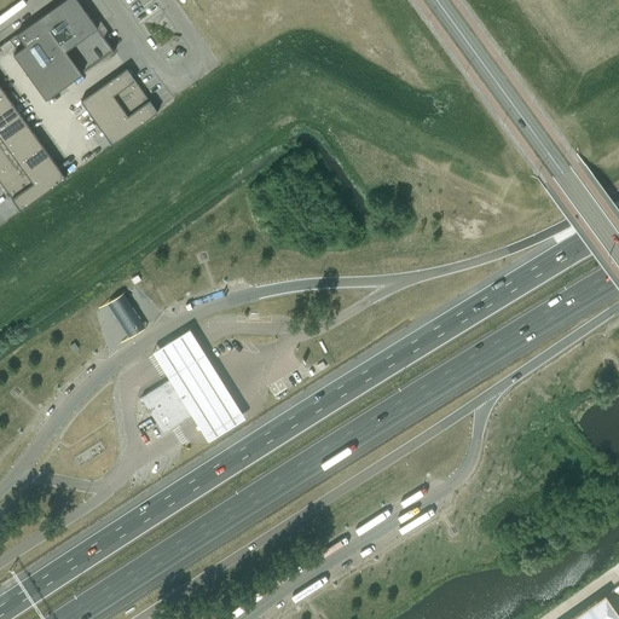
[(82,74),(65,51),(98,28),(91,18),(85,10),(84,11),(79,5),(80,4),(77,0),(63,0),(17,34),(25,45),(13,53),(46,99),(82,74)]
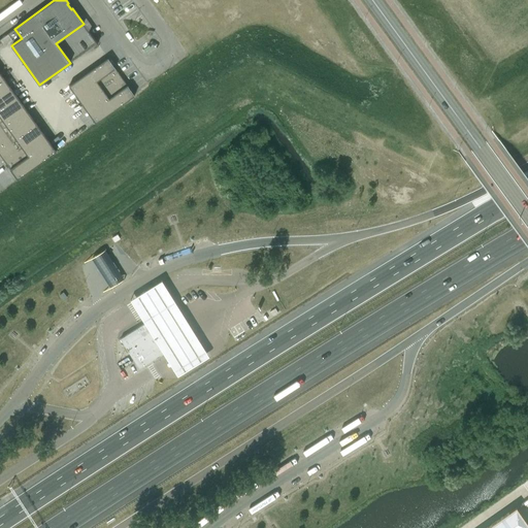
[(17,35),(13,30),(8,33),(11,38),(17,35)]
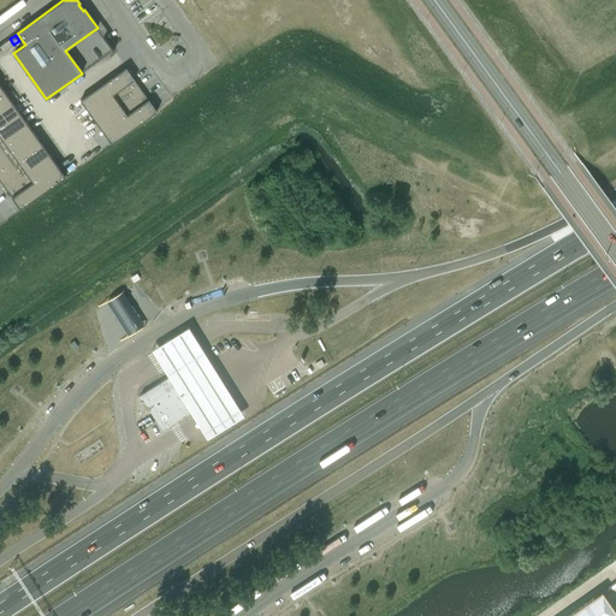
[(16,47),(13,45),(10,39),(0,45),(0,46),(4,52),(5,54),(16,47)]
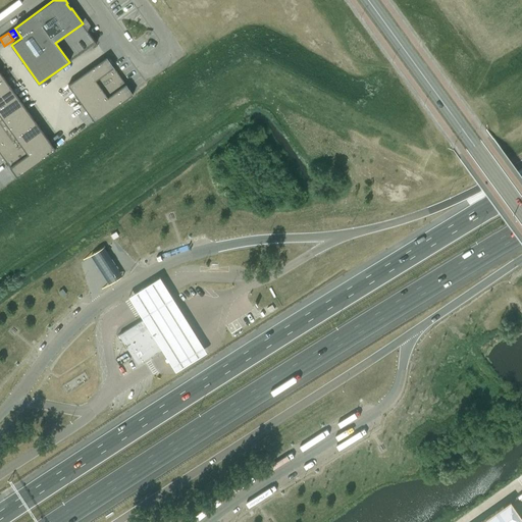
[(68,85),(74,94),(113,66),(107,57),(106,57),(68,85)]
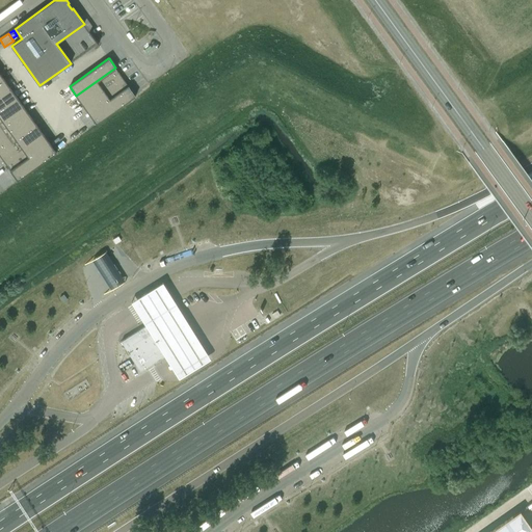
[(115,68),(76,96),(83,105),(122,77),(115,68)]
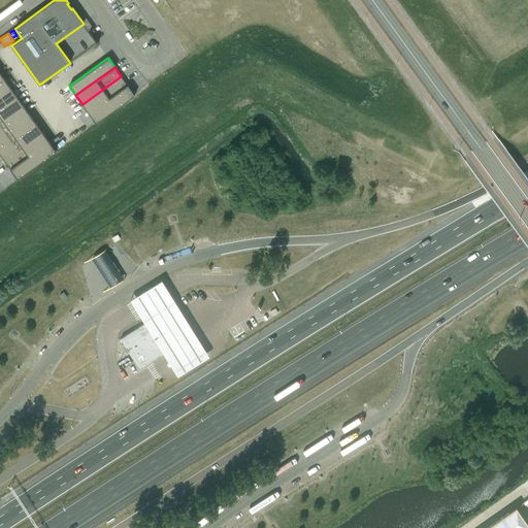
[(121,76),(83,104),(89,113),(128,86),(121,76)]
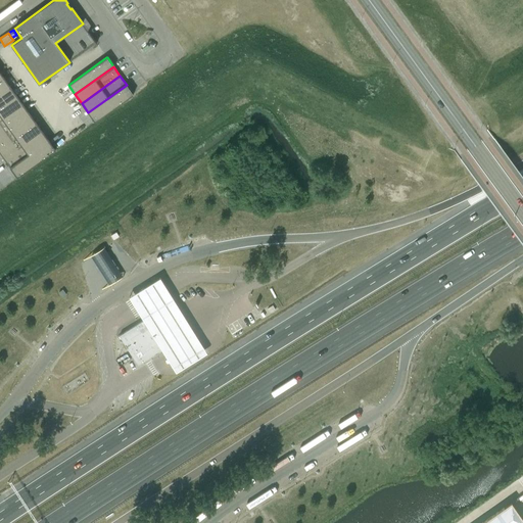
[(4,78),(0,80),(0,93),(10,87),(4,78)]
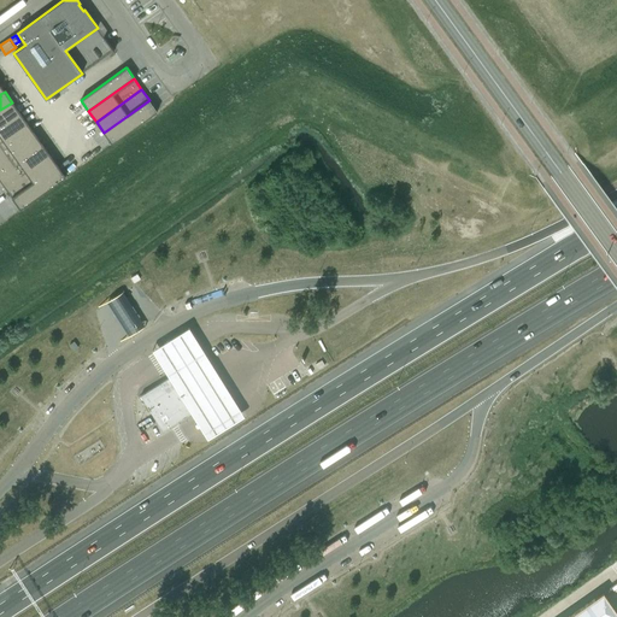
[(150,100),(104,133),(112,144),(157,112),(157,111),(150,100)]
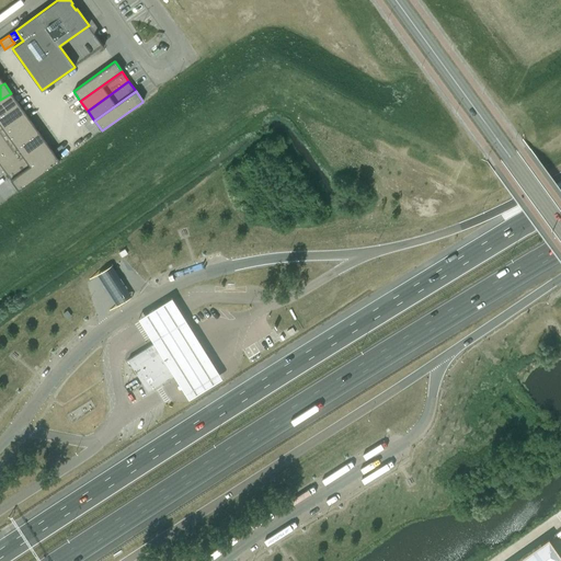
[(11,93),(0,100),(0,114),(18,102),(11,93)]
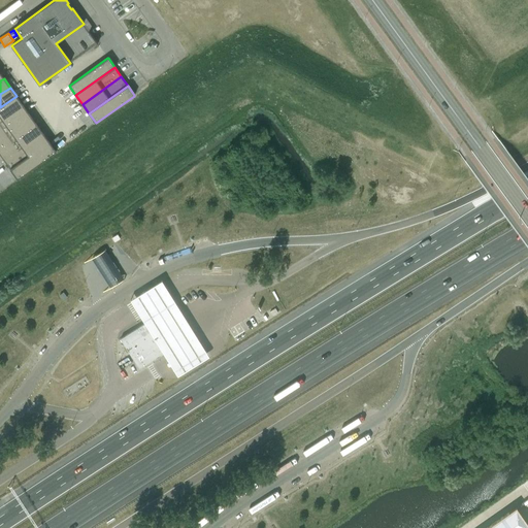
[(17,96),(0,107),(0,122),(24,105),(17,96)]
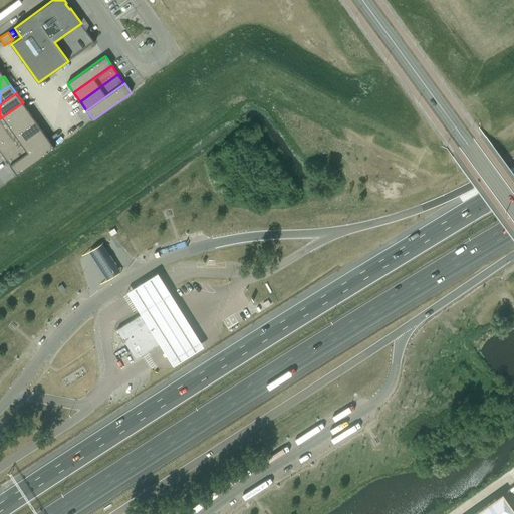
[(23,102),(0,118),(0,132),(29,111),(23,102)]
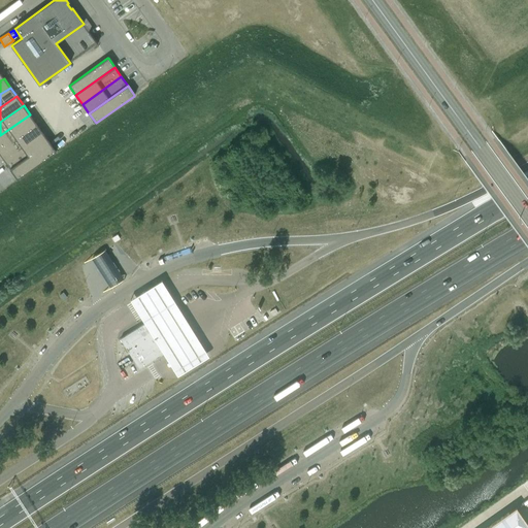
[(30,114),(0,135),(0,149),(36,124),(30,114)]
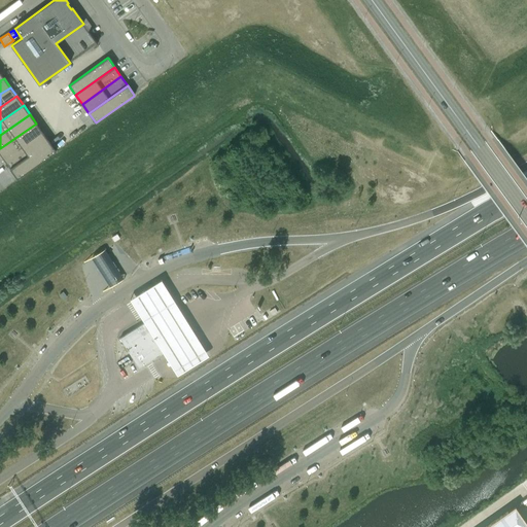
[(36,124),(0,148),(0,154),(4,160),(42,132),(36,124)]
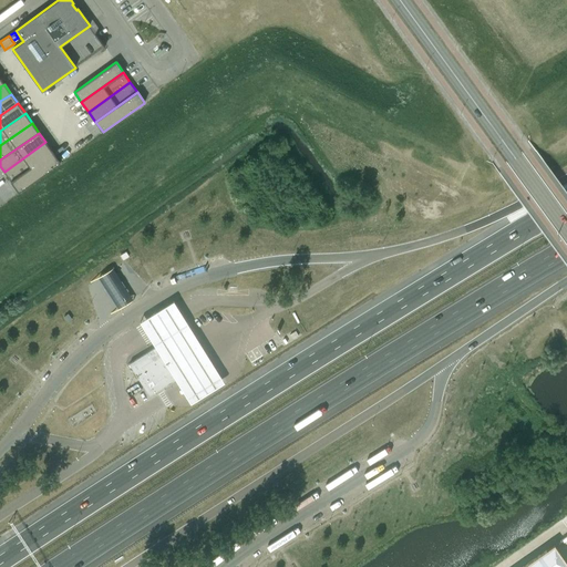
[(45,142),(4,172),(11,182),(53,152),(45,142)]
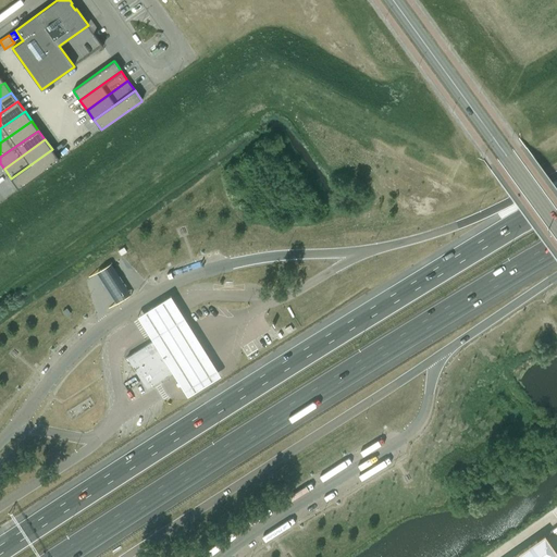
[(52,149),(11,178),(17,189),(19,188),(19,189),(59,160),(52,149)]
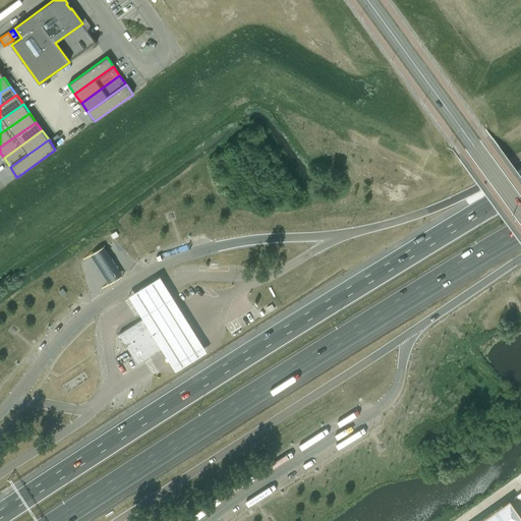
[(104,247),(91,255),(99,268),(109,284),(122,276),(112,259),(104,247)]
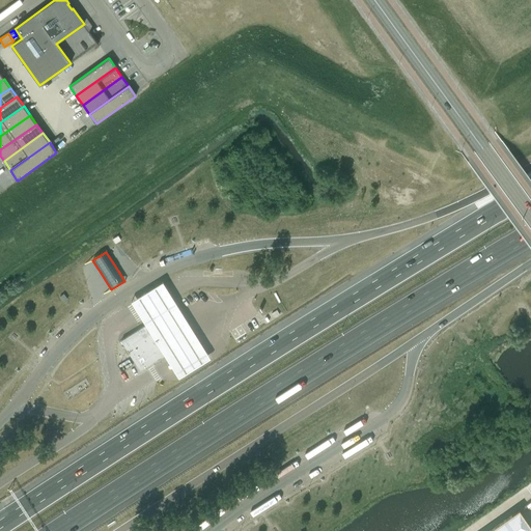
[(130,304),(143,326),(146,325),(145,324),(147,324),(167,355),(166,356),(165,355),(163,357),(177,381),(210,361),(163,283),(130,304)]
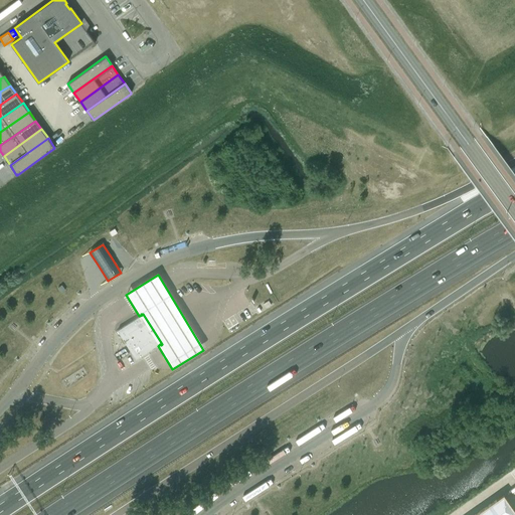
[(160,344),(161,345),(162,344),(143,314),(141,314),(142,315),(139,316),(117,330),(136,359),(158,346),(160,344)]
